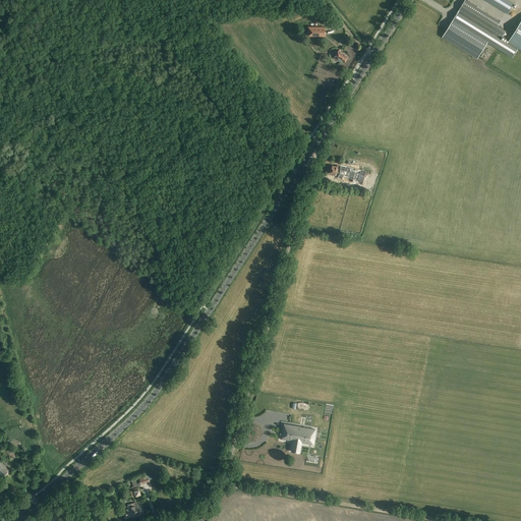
[(465,0),(457,13),(493,35),(501,21),(465,0)]
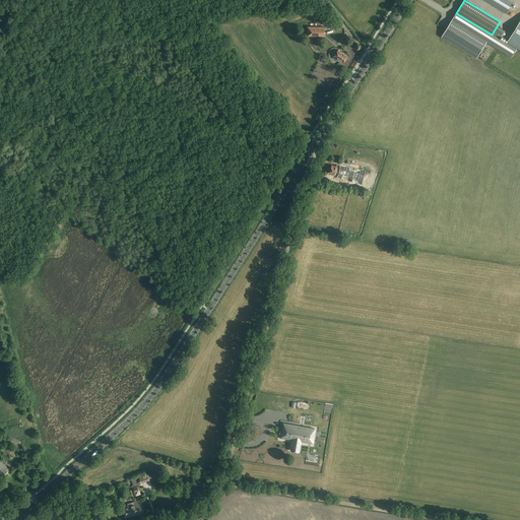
[(483,0),(495,6),(507,14),(514,3),(508,0),(483,0)]
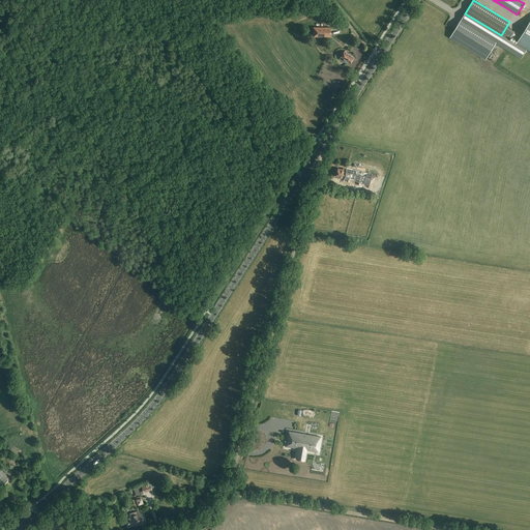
[(465,13),(462,20),(497,41),(522,57),(528,49),(529,50),(529,22),(517,45),(501,35),(465,13)]
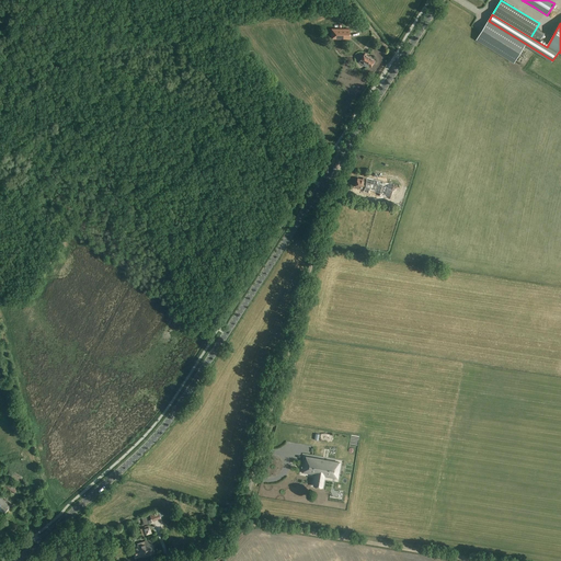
[(526,44),(489,21),(477,39),(514,63),(526,44)]
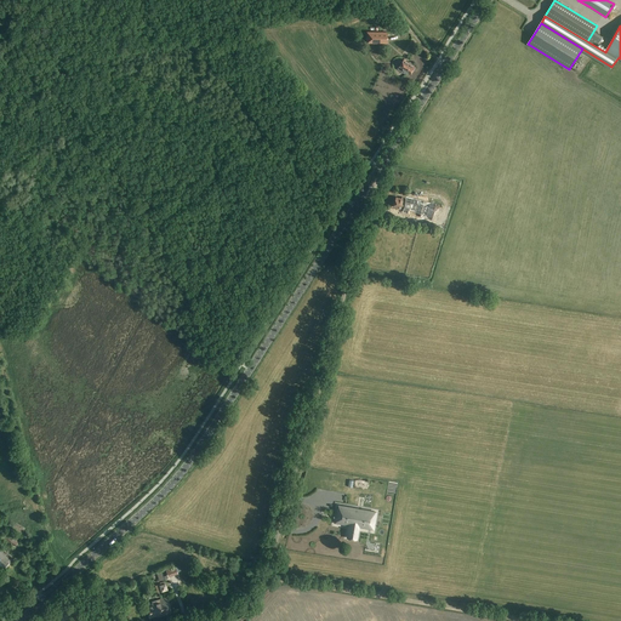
[(366,32),(366,43),(387,43),(387,33),(366,32)]
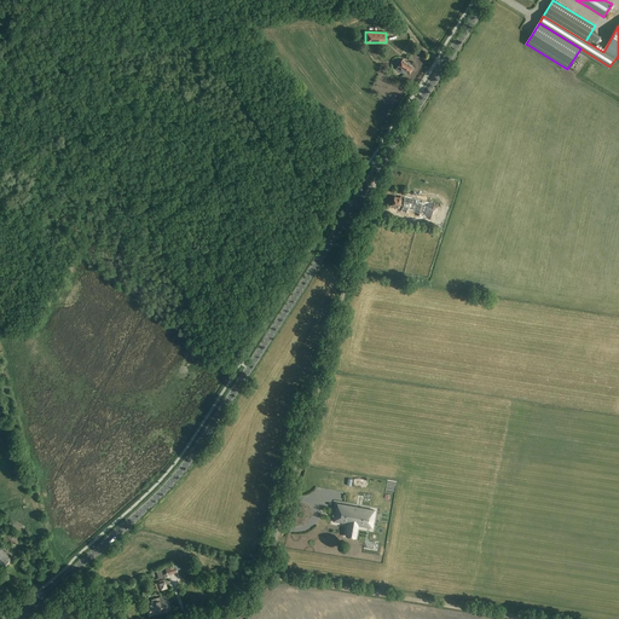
[(409,74),(414,67),(401,59),(395,69),(404,74),(405,71),(409,74)]
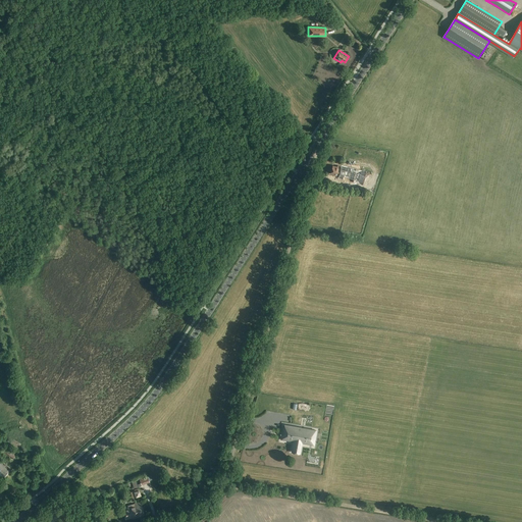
[(353,183),(363,186),(366,171),(342,165),(341,167),(337,166),(337,167),(333,166),(331,173),(336,175),(336,176),(338,176),(337,178),(348,181),(349,180),(353,181),(353,183)]
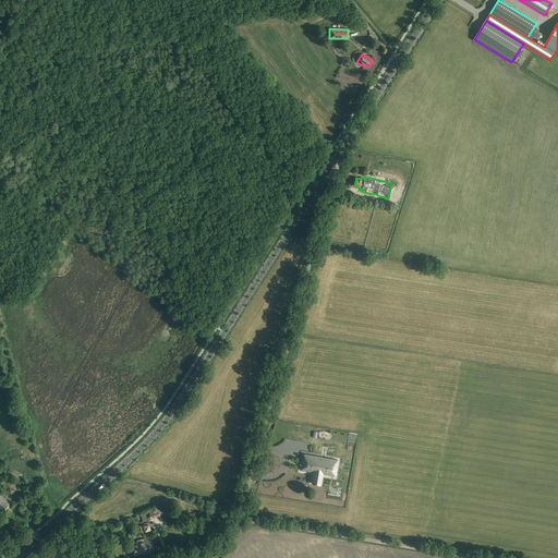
[(323,474),(336,476),(339,460),(304,455),(304,459),(302,459),(301,470),(314,472),(312,478),(313,478),(312,483),(320,484),(323,474)]
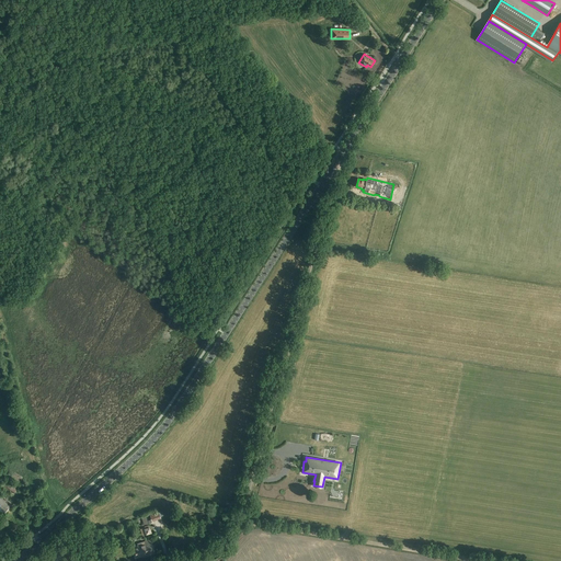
[(4,478),(0,485),(14,494),(19,487),(4,478)]
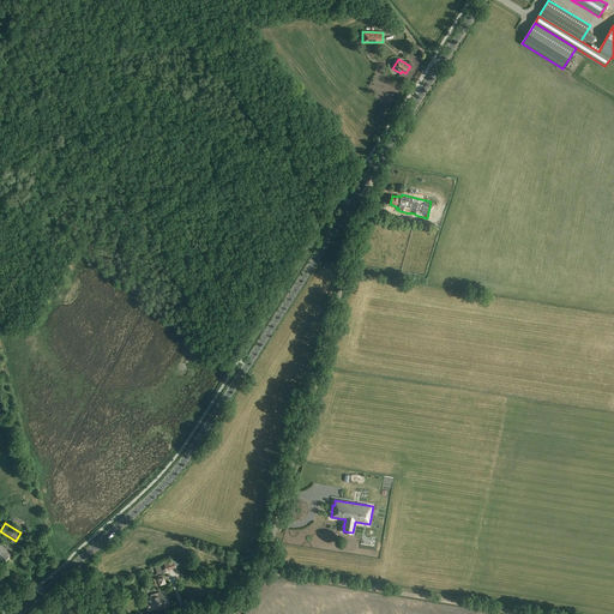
[(0,560),(4,564),(13,552),(0,541),(0,560)]
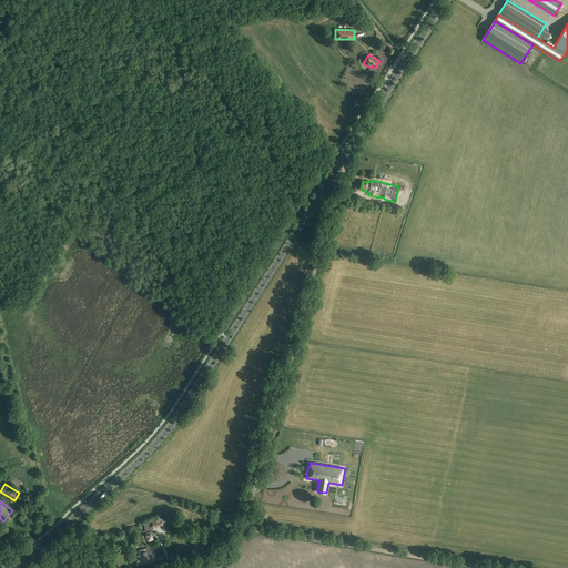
[(18,506),(13,516),(19,518),(22,519),(27,521),(27,524),(37,528),(41,518),(33,515),(33,514),(27,510),(26,511),(23,510),(23,509),(18,506)]
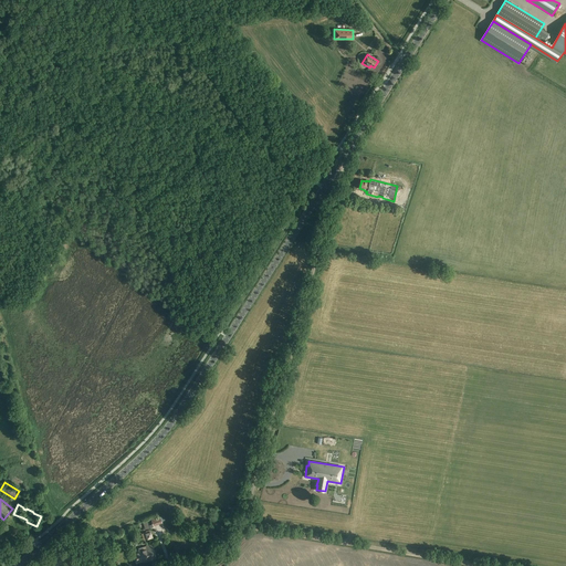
[(152,519),(154,525),(161,522),(159,515),(152,519)]
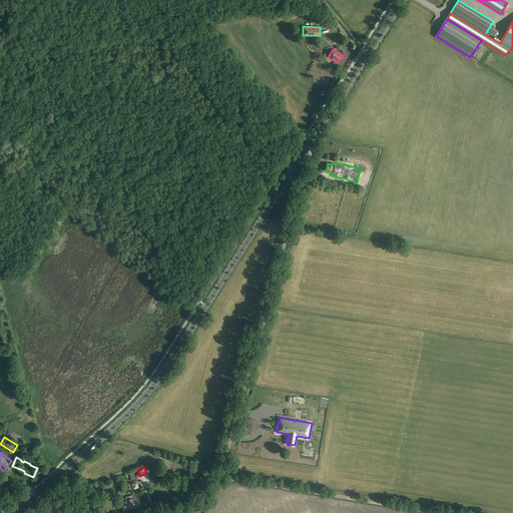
[(142,506),(138,493),(132,495),(132,496),(126,497),(127,499),(121,501),(124,510),(129,508),(130,510),(142,506)]
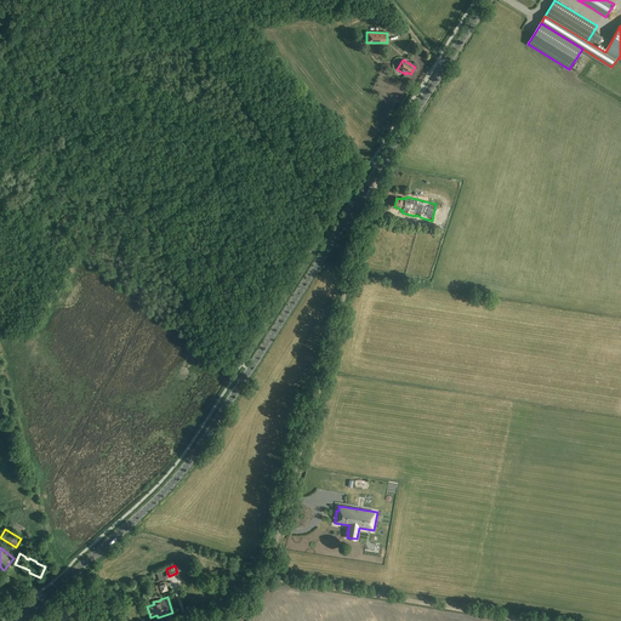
All buildings are outlined.
